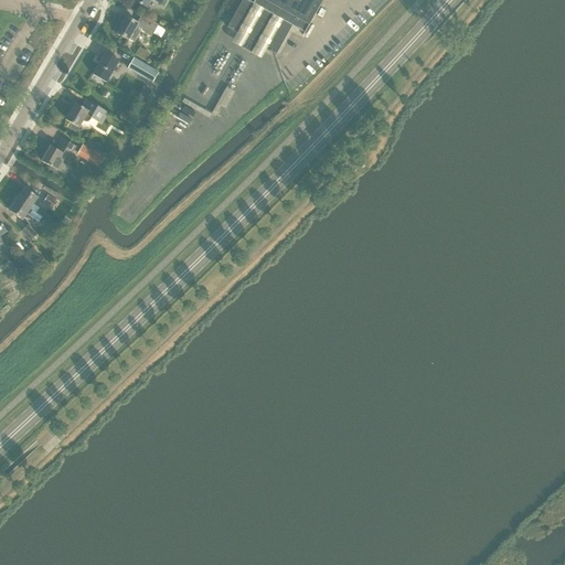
[(243,0),(227,28),(237,33),(232,43),(260,60),(267,50),(276,55),(292,27),(305,33),(304,35),(317,13),(313,12),(320,0),(243,0)]
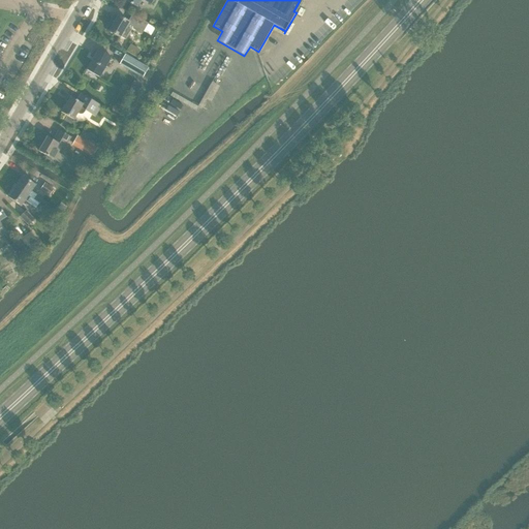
[(149,24),(145,22),(133,14),(130,20),(129,20),(128,22),(118,17),(110,32),(120,38),(121,36),(126,39),(132,29),(134,30),(138,32),(143,35),(149,24)]
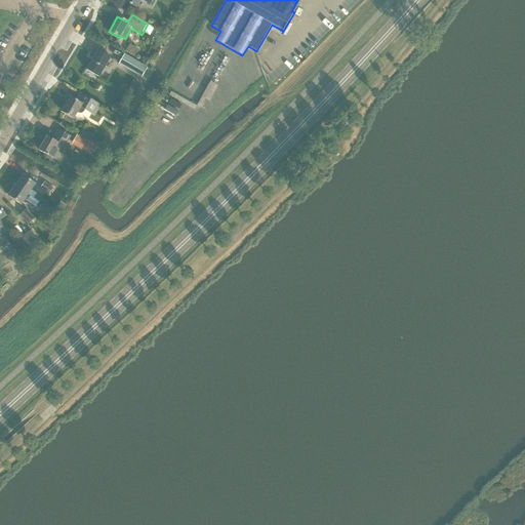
[(166,37),(157,32),(153,38),(162,43),(166,37)]
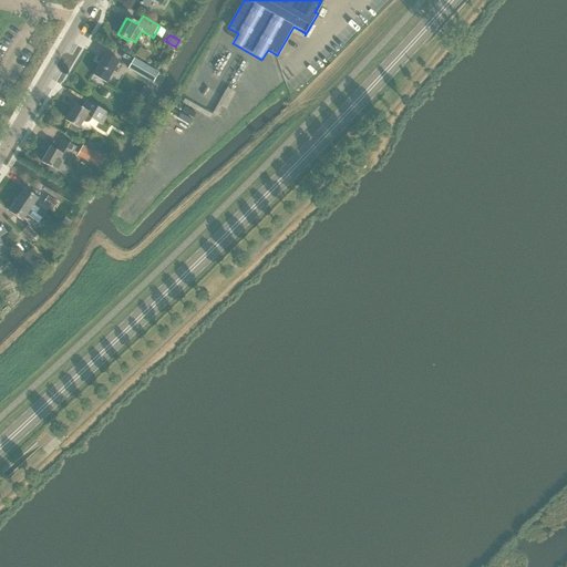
[(141,49),(136,55),(146,61),(151,54),(141,49)]
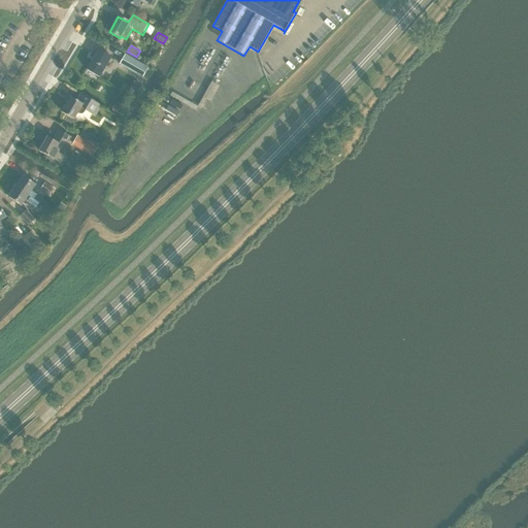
[(99,77),(110,57),(99,51),(87,71),(99,77)]
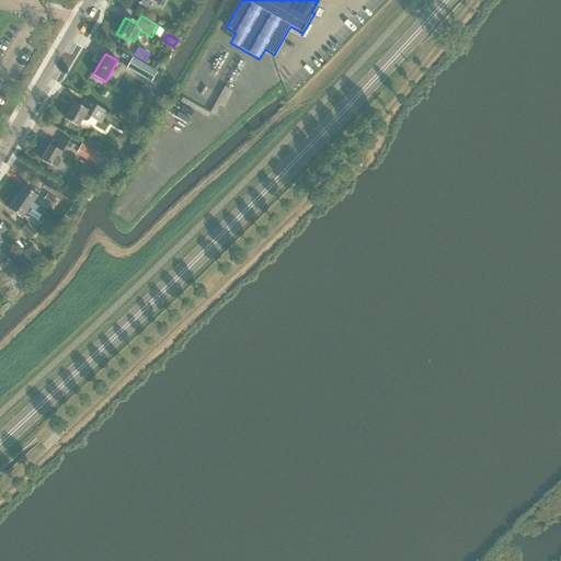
[(134,57),(127,68),(151,82),(158,71),(134,57)]
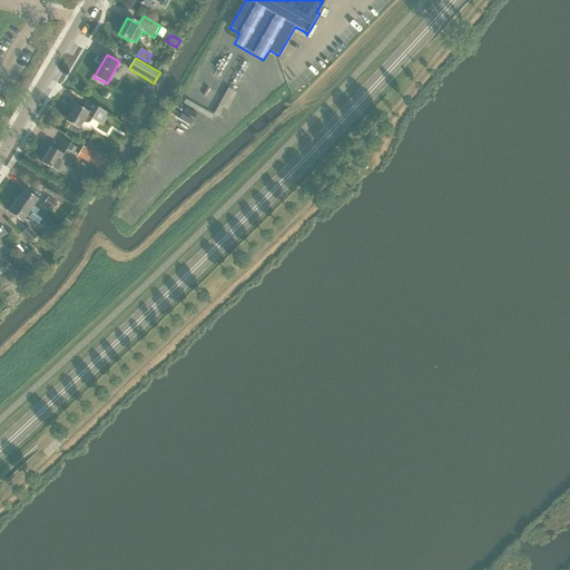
[(87,101),(82,109),(76,106),(67,123),(79,129),(84,123),(85,124),(86,124),(87,124),(88,124),(89,124),(90,123),(92,120),(95,121),(104,127),(110,115),(87,101)]
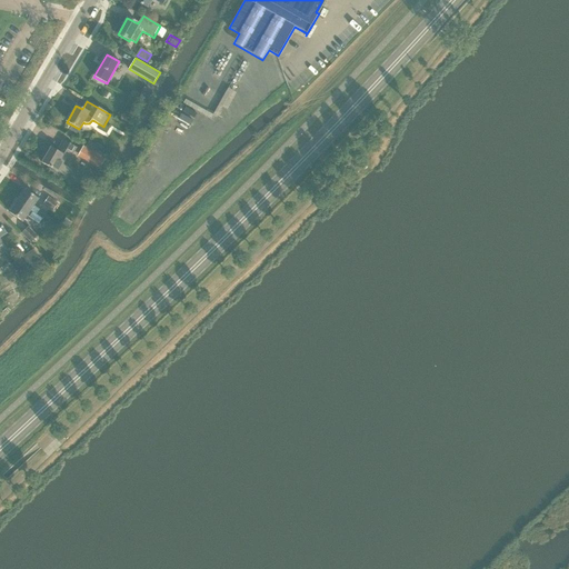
[(69,160),(76,149),(63,141),(57,152),(51,149),(42,163),(58,172),(67,158),(69,160)]
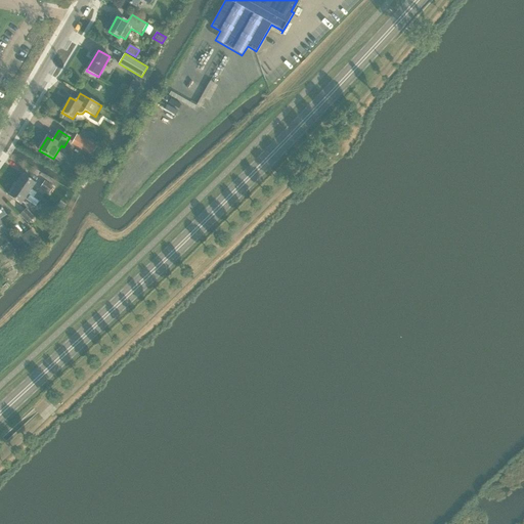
[(82,130),(79,136),(85,139),(88,134),(82,130)]
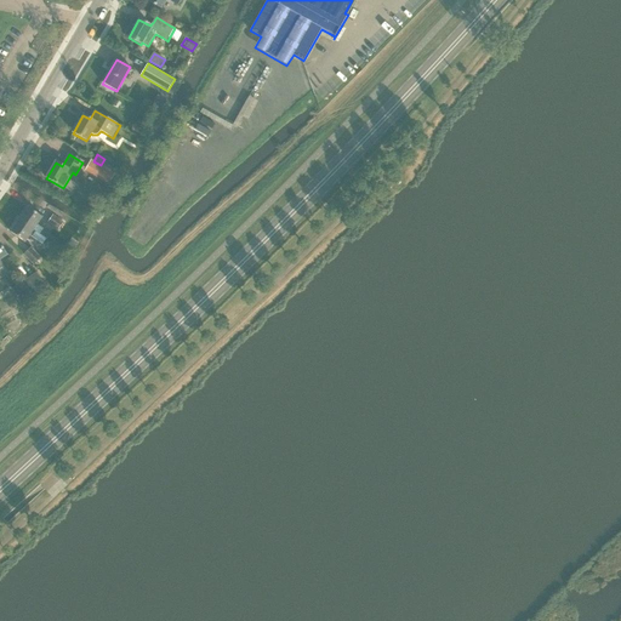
[(101,165),(93,161),(91,160),(86,169),(109,182),(114,174),(101,165)]
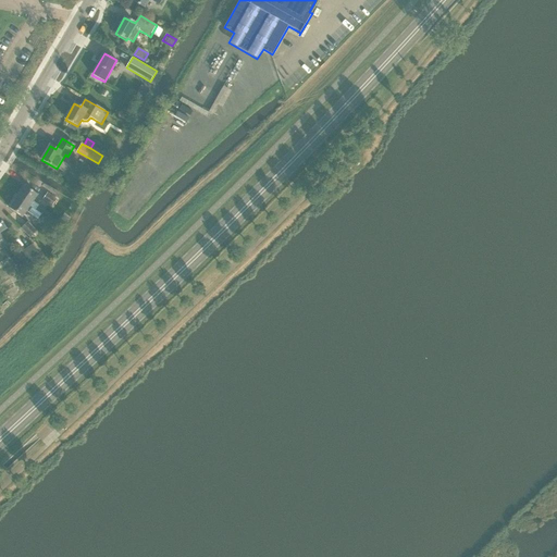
[(46,210),(34,201),(37,196),(25,187),(17,198),(41,215),(46,210)]
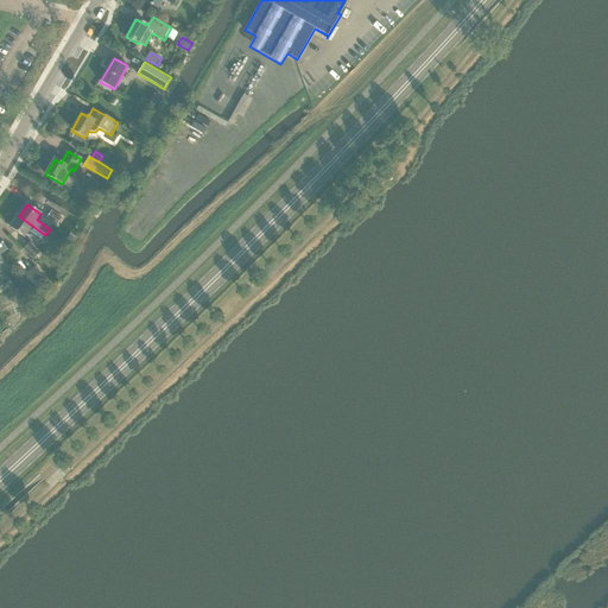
[(63,219),(52,210),(48,217),(57,226),(63,219)]
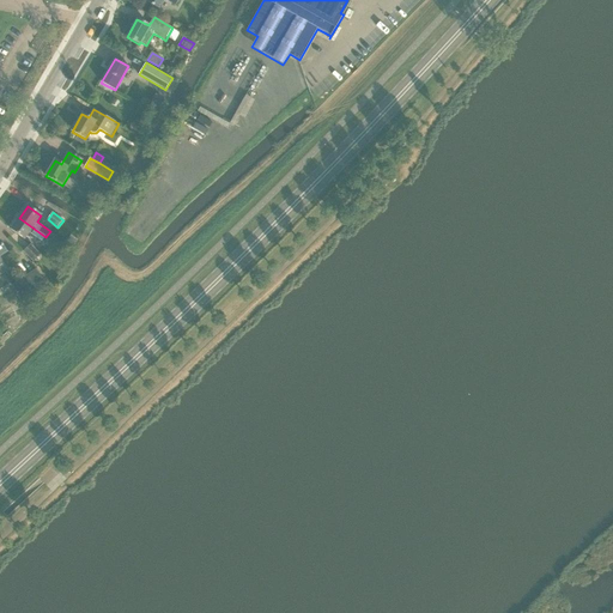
[(43,242),(46,237),(19,218),(11,230),(25,240),(30,232),(43,242)]
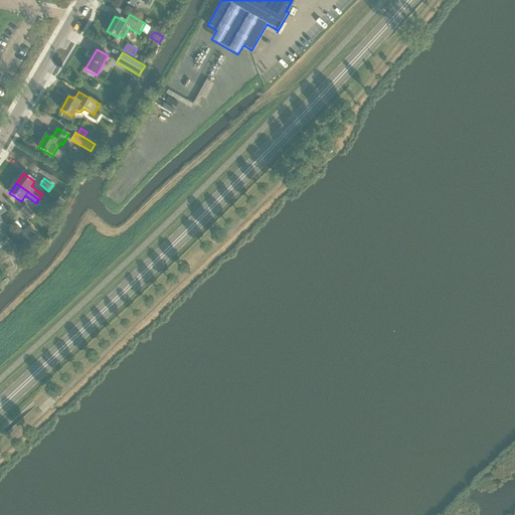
[(68,198),(71,193),(66,190),(63,195),(68,198)]
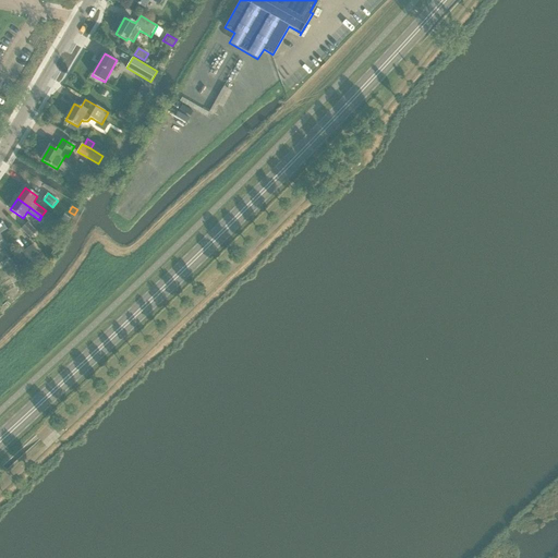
[(28,222),(21,229),(31,239),(37,232),(28,222)]
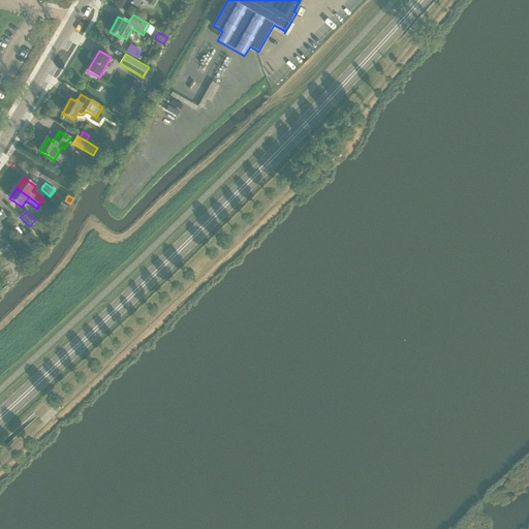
[(31,232),(10,246),(19,259),(39,245),(31,232)]
